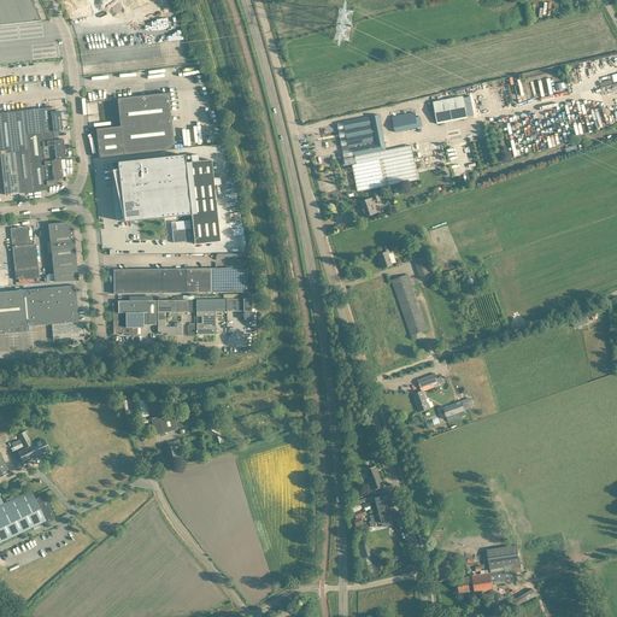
[(0,0),(0,24),(41,21),(31,0),(0,0)]
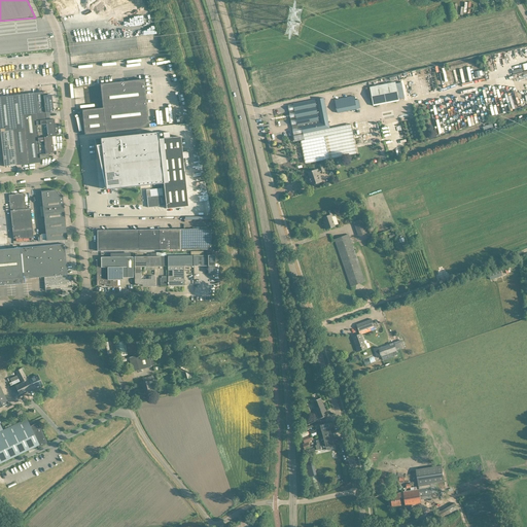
[(140,0),(58,0),(64,12),(115,6),(120,19),(144,8),(140,0)]
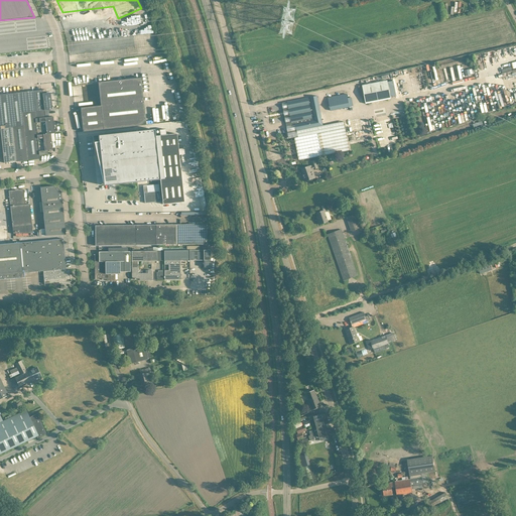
[(82,120),(145,113),(141,78),(98,83),(101,106),(81,108),(82,120)]
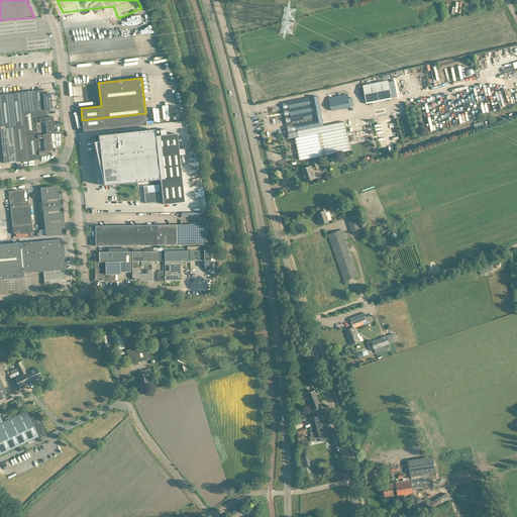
[(367,104),(392,99),(388,81),(363,85),(367,104)]
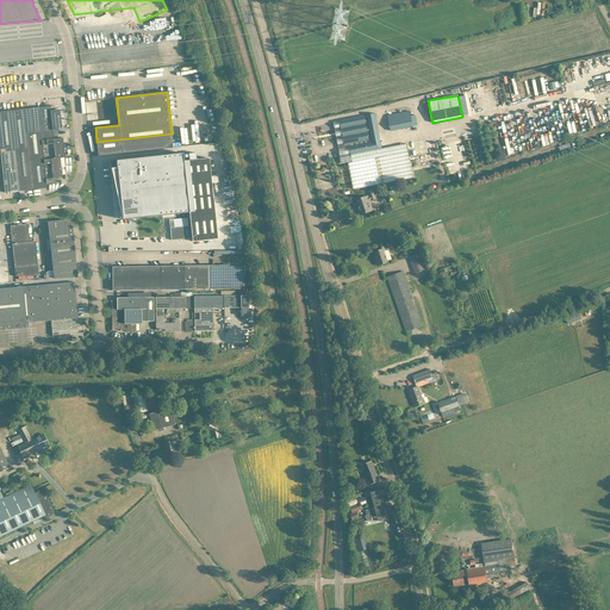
[(55,110),(54,106),(24,110),(26,132),(62,129),(60,110),(55,110)]
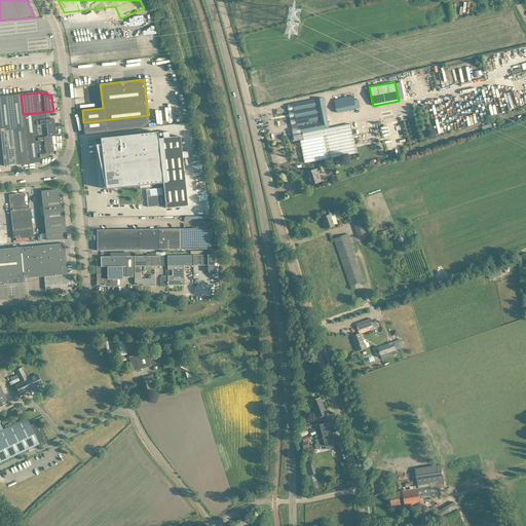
[(0,128),(0,132),(12,130),(25,128),(23,114),(21,95),(0,96),(0,128)]
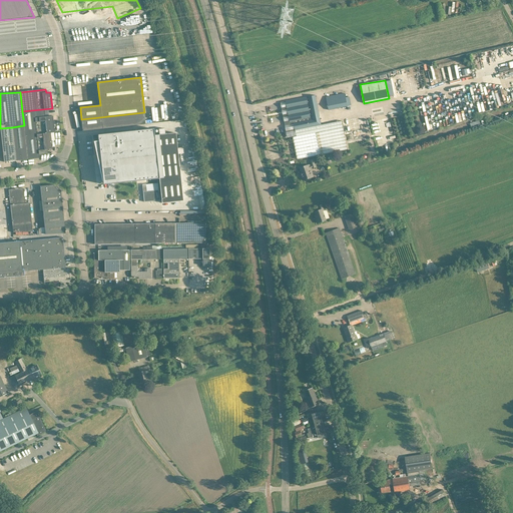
[(346,97),(345,93),(326,97),(329,110),(351,105),(349,96),(346,97)]
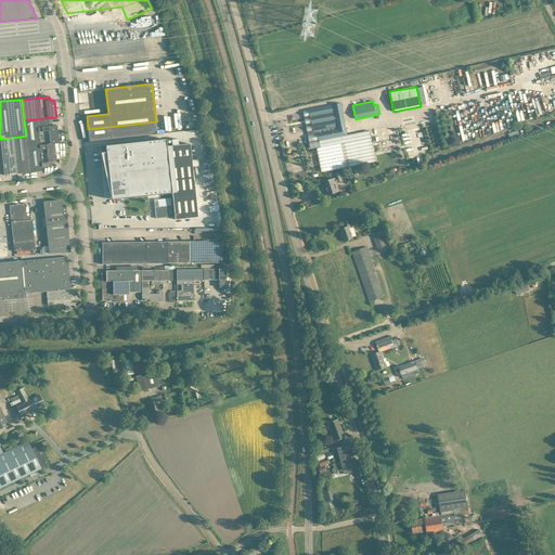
[(347,136),(341,103),(309,110),(313,131),(319,131),(319,133),(318,133),(321,147),(317,149),(321,172),(376,162),(370,131),(347,136)]
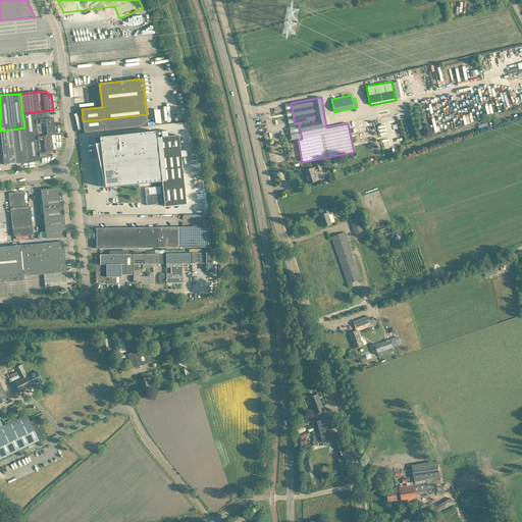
[(49,118),(49,111),(53,110),(22,113),(24,127),(25,138),(38,137),(51,135),(51,136),(55,135),(54,118),(49,118)]
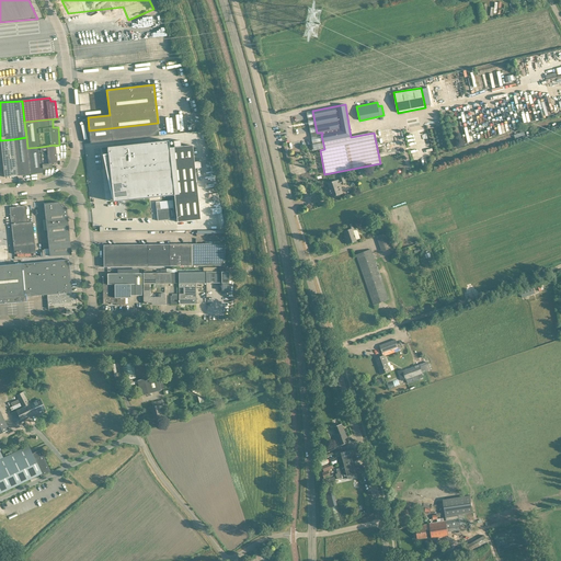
[(90,144),(159,136),(158,123),(89,130),(90,144)]
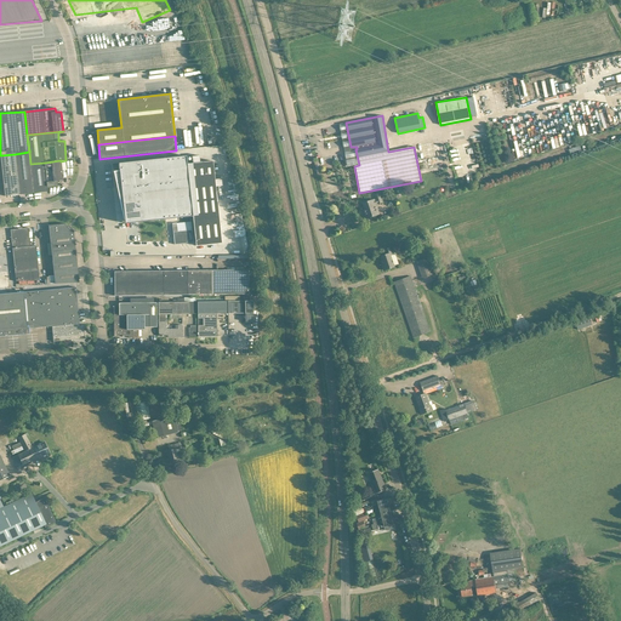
[(20,194),(33,193),(30,164),(29,152),(15,154),(20,194)]
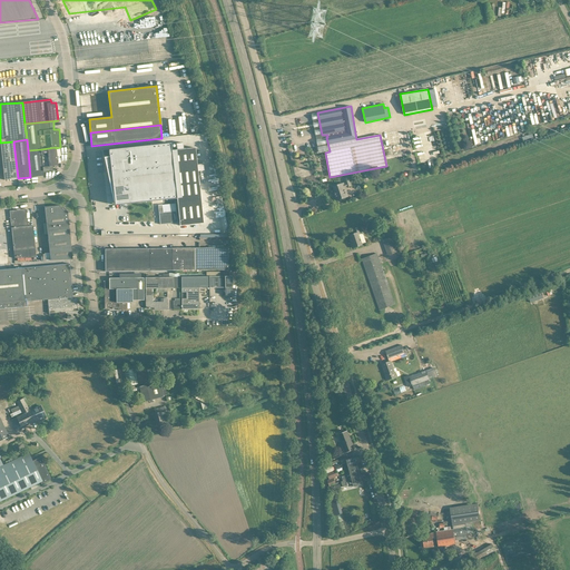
[(5,180),(18,178),(13,141),(0,143),(5,180)]
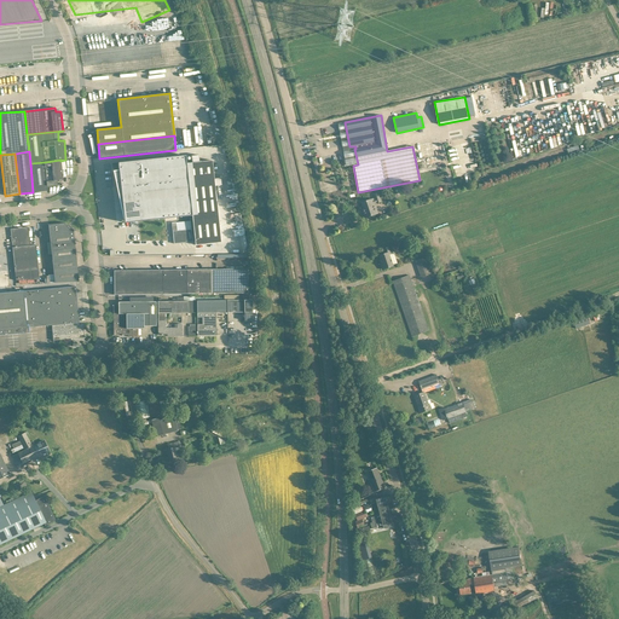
[(119,171),(113,171),(116,186),(120,186),(123,219),(125,223),(192,215),(195,246),(201,244),(221,242),(217,198),(215,192),(212,161),(206,161),(200,162),(192,162),(186,163),(185,156),(117,162),(119,171)]
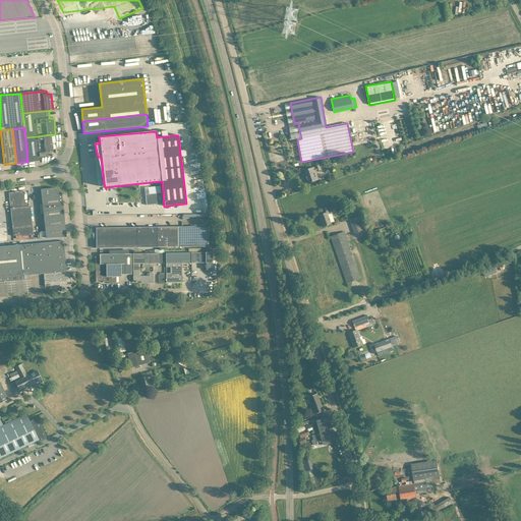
[(40,157),(49,156),(48,152),(53,152),(51,135),(51,134),(38,136),(40,157)]
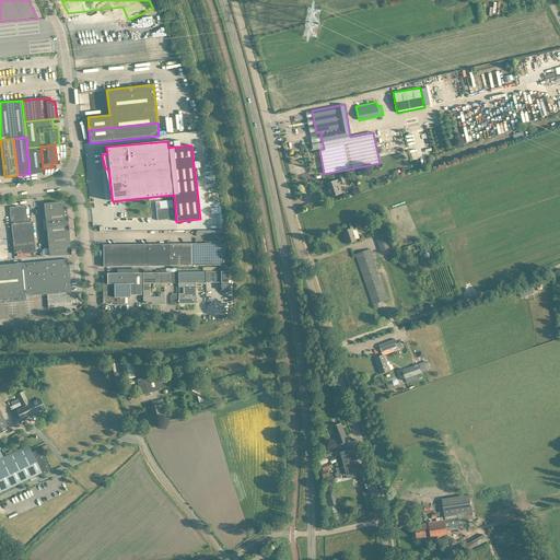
[(43,173),(43,168),(41,147),(27,148),(30,174),(43,173)]
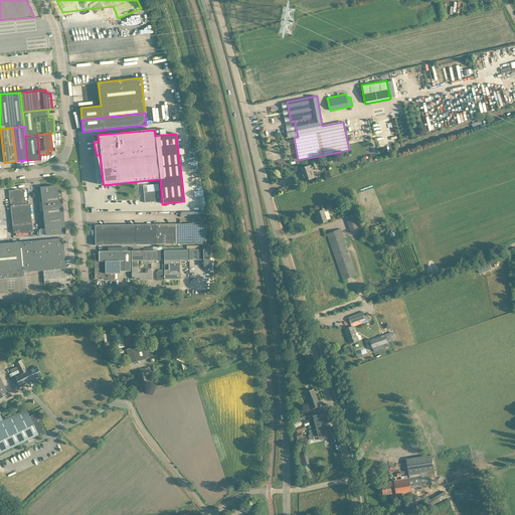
[(269,160),(282,155),(280,151),(268,155),(269,160)]
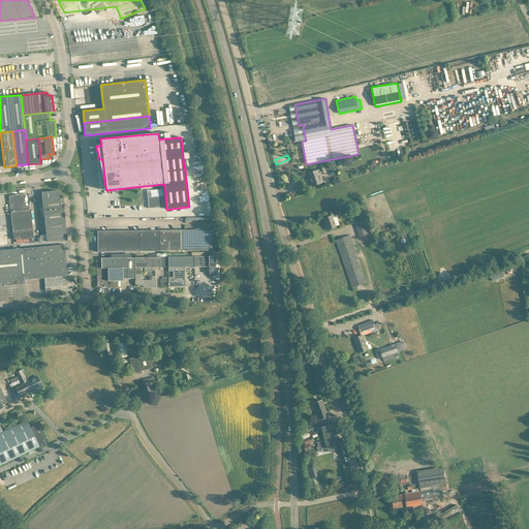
[(299,161),(288,167),(291,172),(302,164),(299,161)]
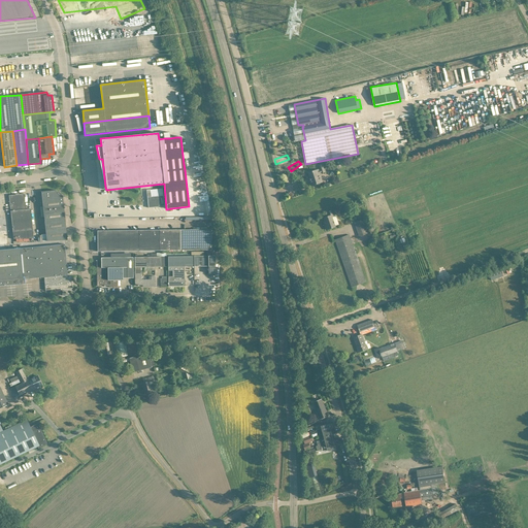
[(325,172),(323,164),(319,165),(321,170),(318,171),(318,170),(308,172),(311,179),(309,180),(311,186),(322,183),(319,173),(322,172),(322,173),(325,172)]
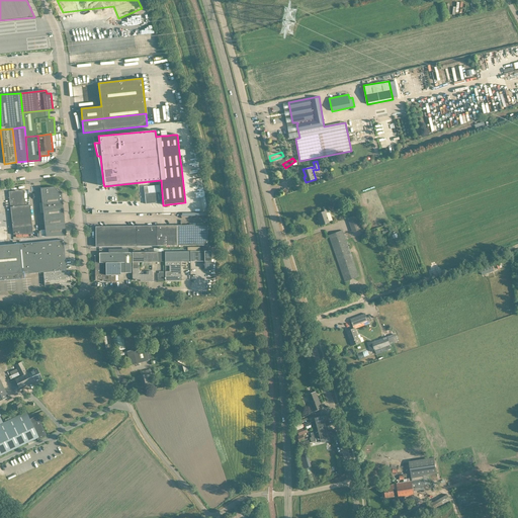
[(60,192),(55,188),(55,186),(40,188),(42,202),(62,199),(61,191),(60,192)]
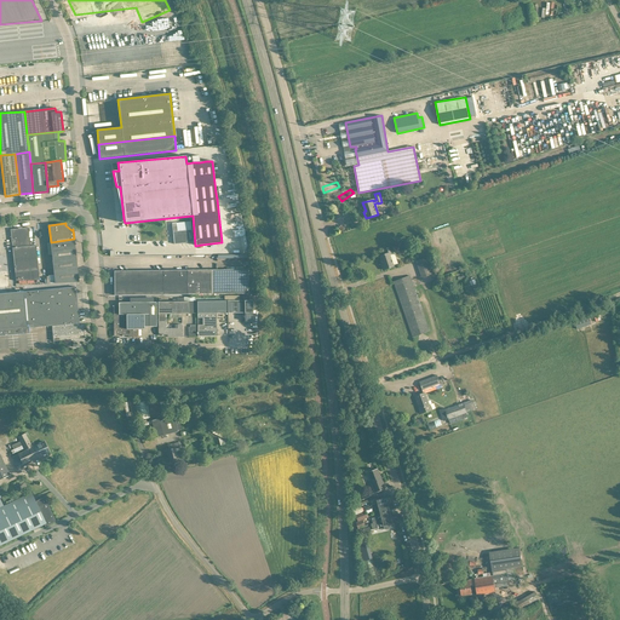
[(177,223),(172,223),(174,244),(193,242),(191,230),(177,231),(177,223)]
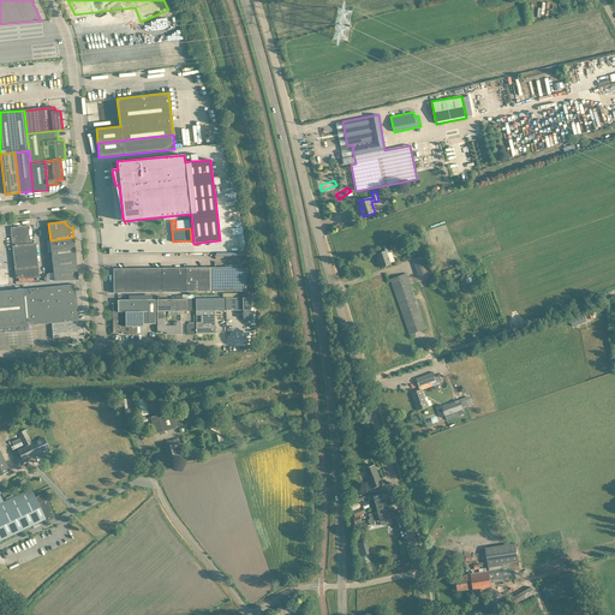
[(16,279),(27,278),(21,226),(11,227),(16,279)]
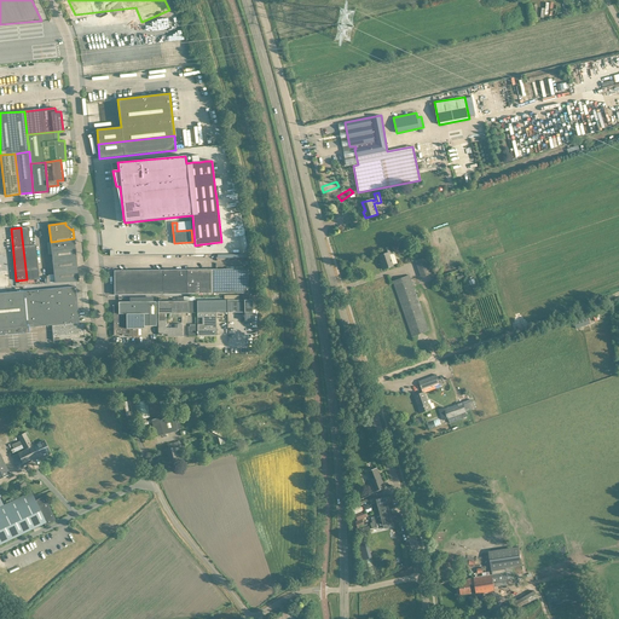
[(35,244),(30,246),(28,227),(21,227),(27,279),(39,279),(35,244)]
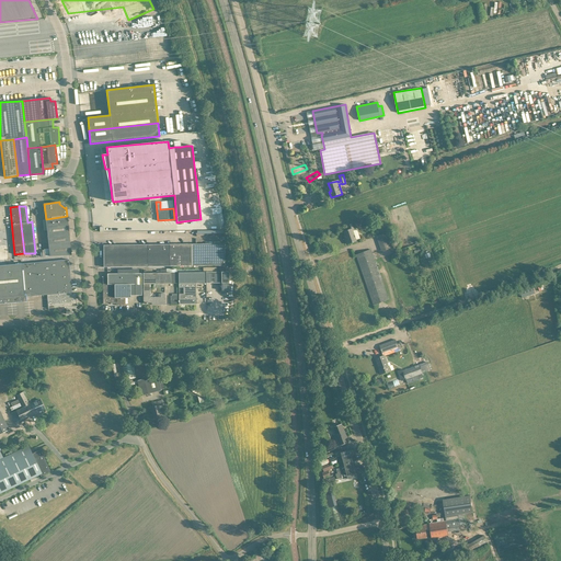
[(48,241),(70,239),(67,216),(46,219),(48,241)]
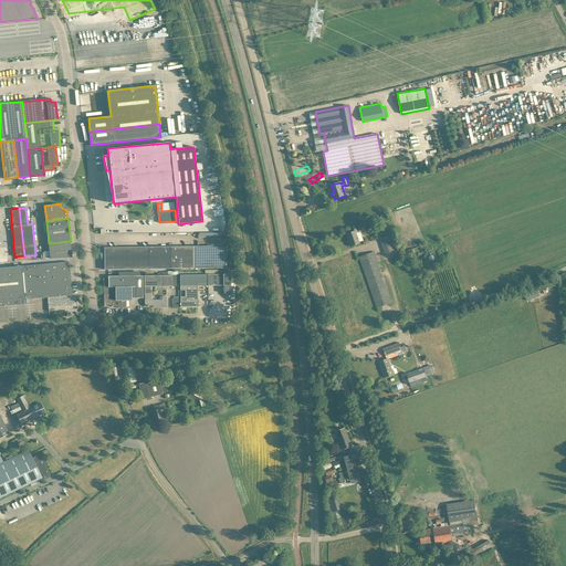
[(348,241),(350,247),(359,243),(356,233),(358,232),(356,226),(352,228),(353,232),(347,233),(349,241),(348,241)]
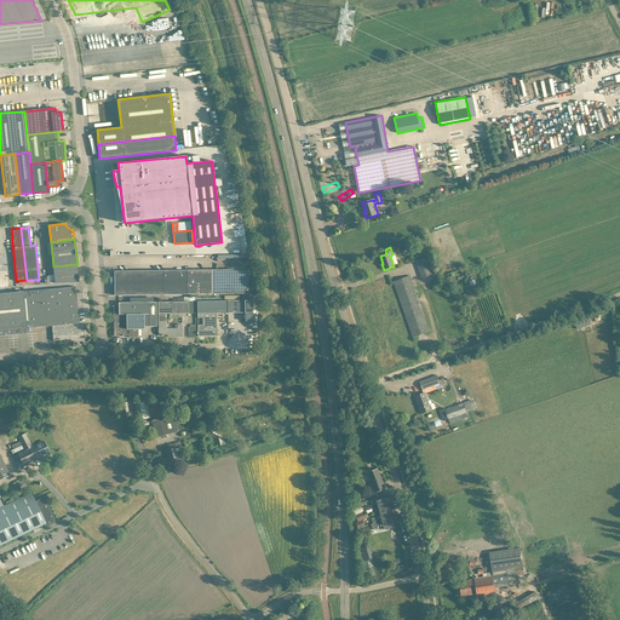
[(217,254),(218,269),(233,269),(233,262),(246,262),(246,254),(237,254),(237,253),(217,254)]
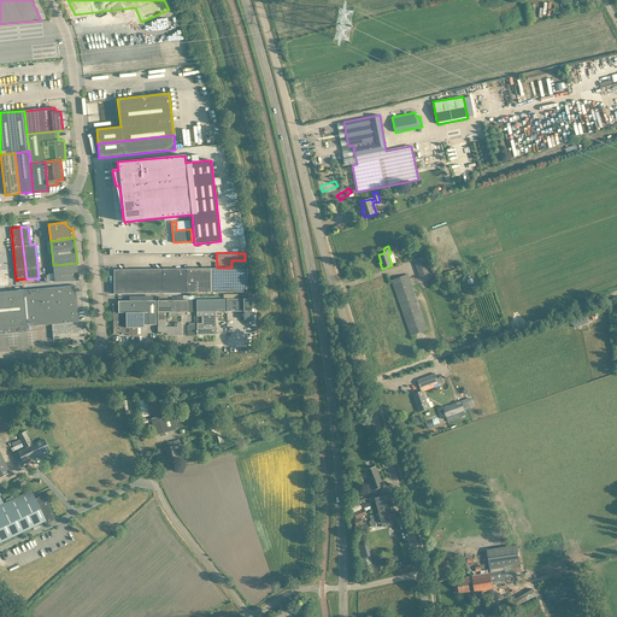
[(424,257),(413,259),(416,264),(419,276),(429,272),(425,260),(424,257)]
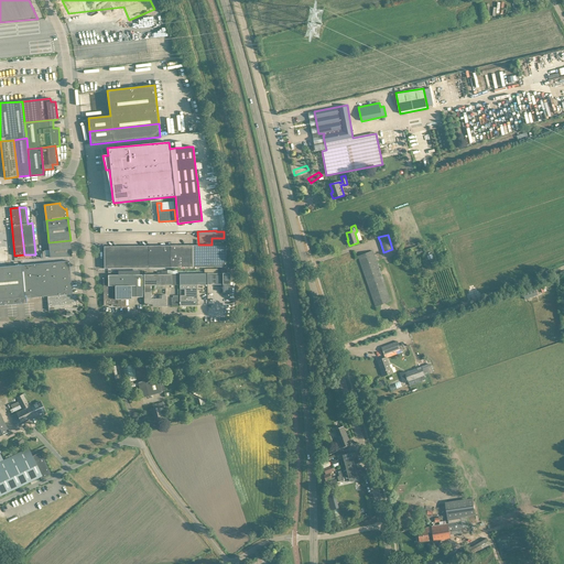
[(50,258),(72,257),(71,240),(49,242),(50,258)]
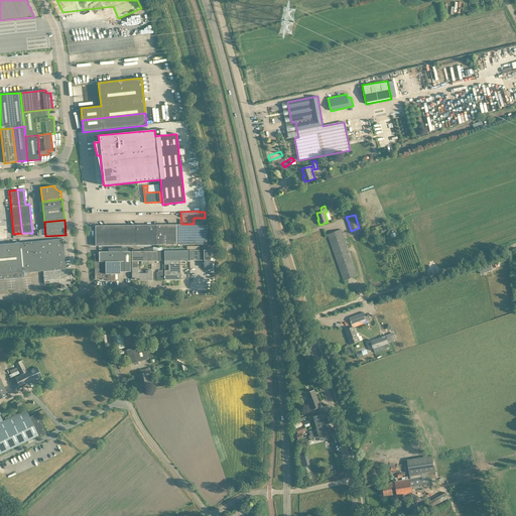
[(176,245),(207,244),(207,224),(175,225),(176,245)]
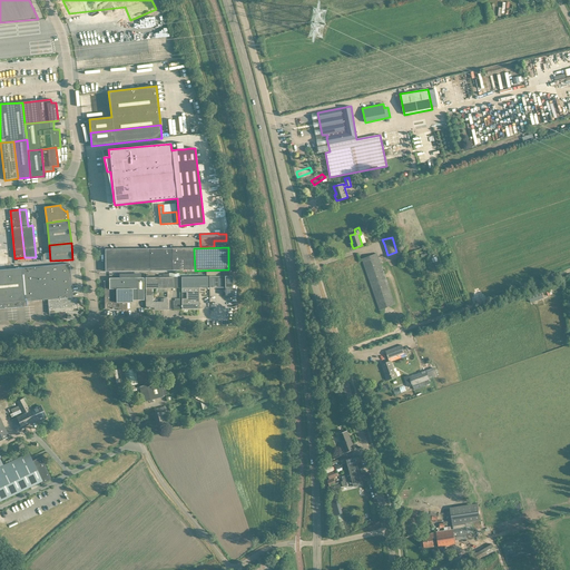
[(106,272),(150,271),(149,248),(105,249),(106,272)]
